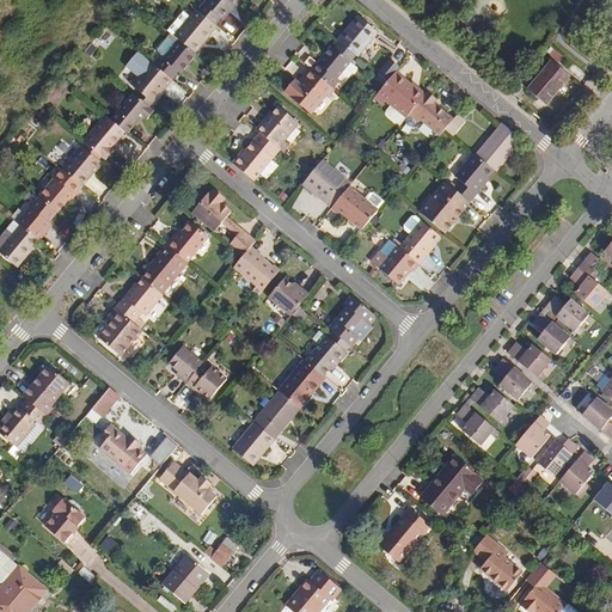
[(206,0),(199,11),(215,25),(220,19),(222,20),(240,0),(239,0),(206,0)]
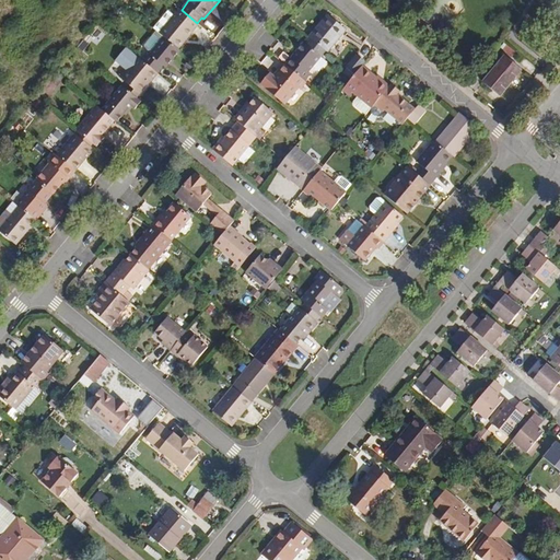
[(156,31),(164,37),(178,49),(199,24),(197,23),(182,10),(179,9),(174,15),(168,10),(153,28),(156,31)]
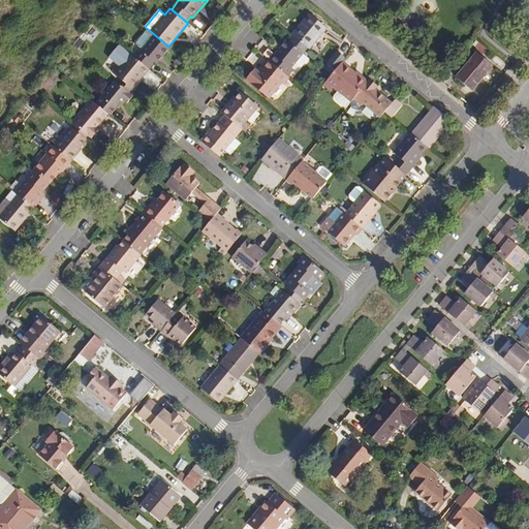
[(310,50),(328,29),(309,14),(292,35),(293,36),(309,49),(310,50)]
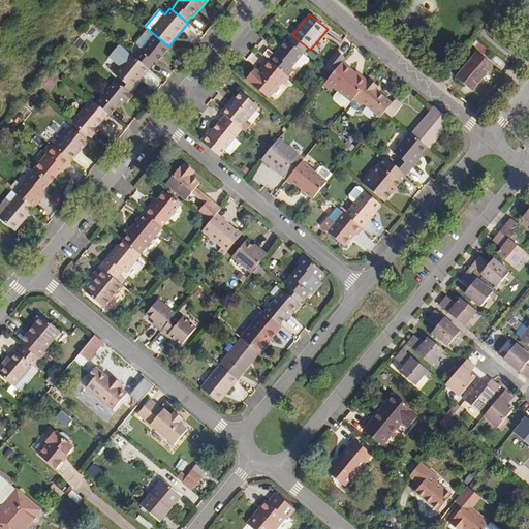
[(170,48),(168,47),(155,35),(148,29),(135,43),(136,47),(141,51),(134,57),(149,69),(154,63),(156,64),(170,48)]
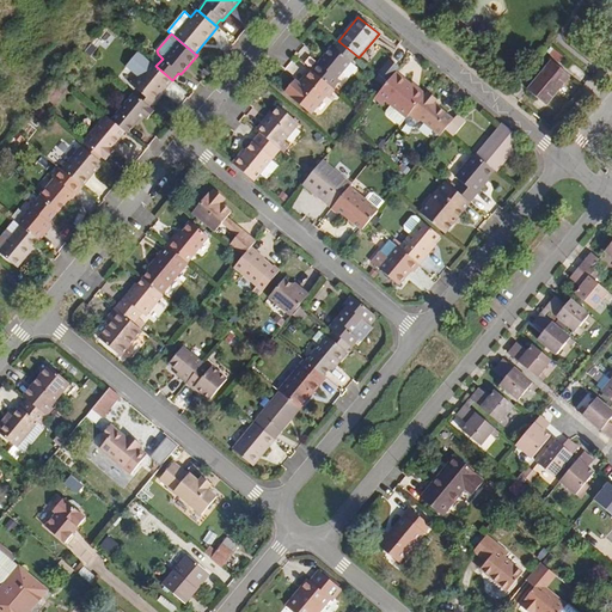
[(332,47),(312,72),(332,89),(340,80),(337,79),(343,72),(348,75),(353,74),(357,68),(352,63),(357,56),(340,42),(334,49),(332,47)]
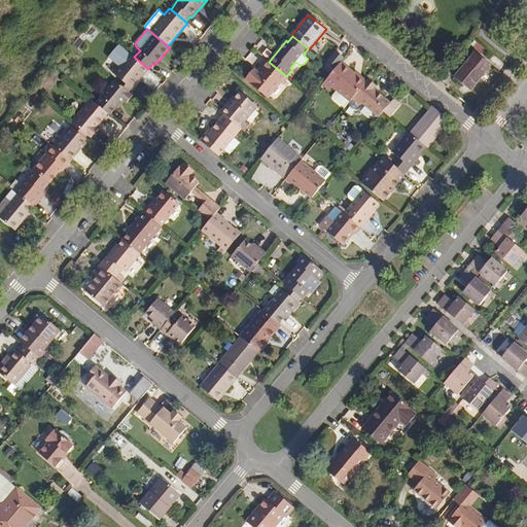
[(342,62),(344,59),(336,51),(326,64),(335,71),(342,62)]
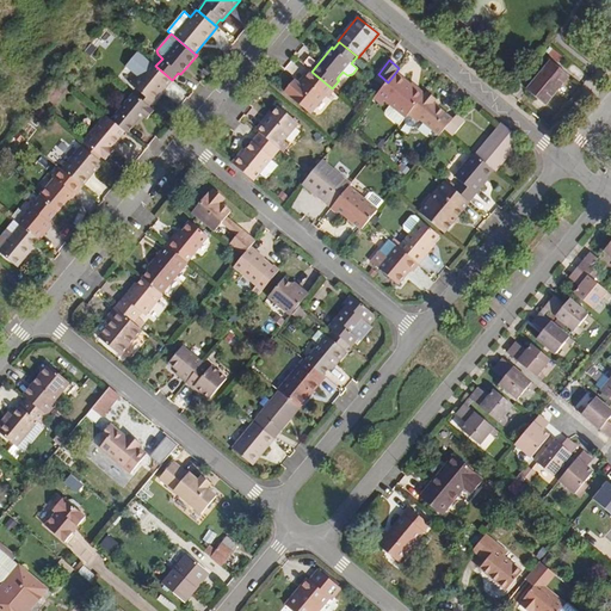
[(172,80),(155,66),(149,61),(130,85),(142,94),(153,104),(172,80)]
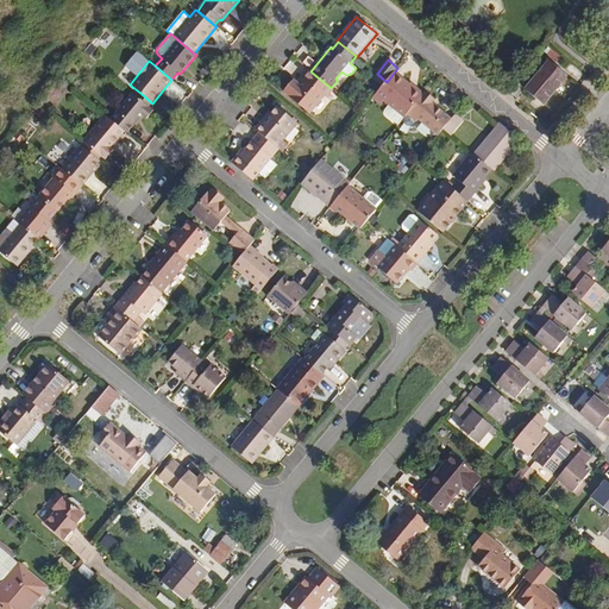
[(544,105),(567,76),(548,61),(525,89),(544,105)]
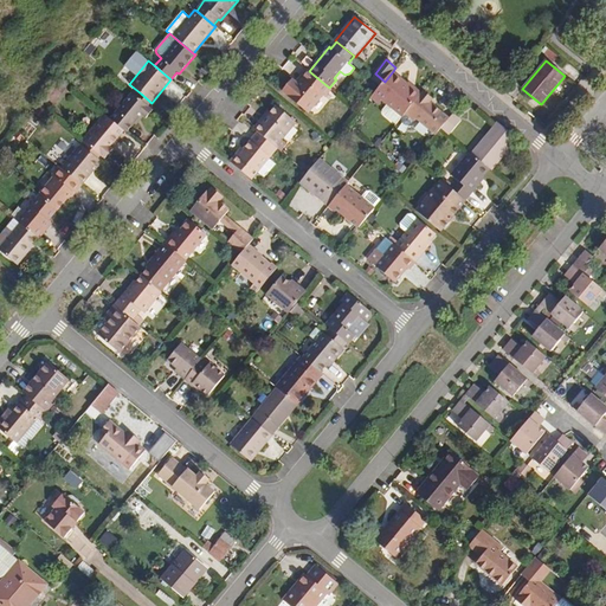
[(331,89),(329,88),(309,71),(297,84),(292,81),(283,92),(308,113),(322,96),(324,97),(331,89)]
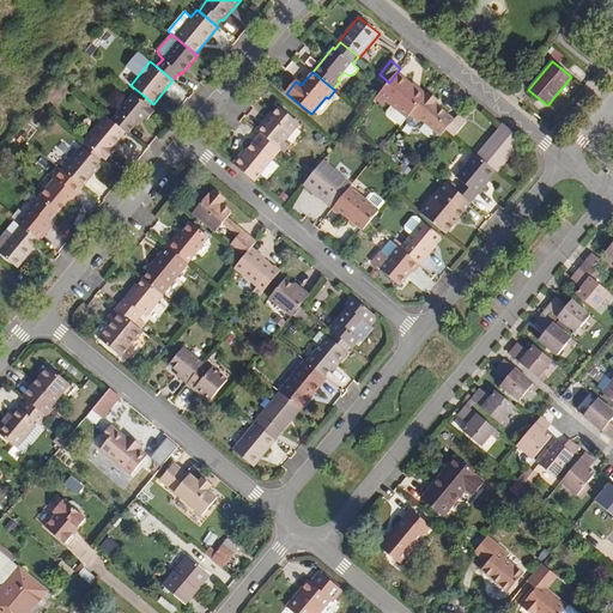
[(410,115),(426,96),(398,72),(389,83),(384,87),(375,99),(383,105),(386,102),(390,105),(386,111),(387,116),(400,127),(410,115)]
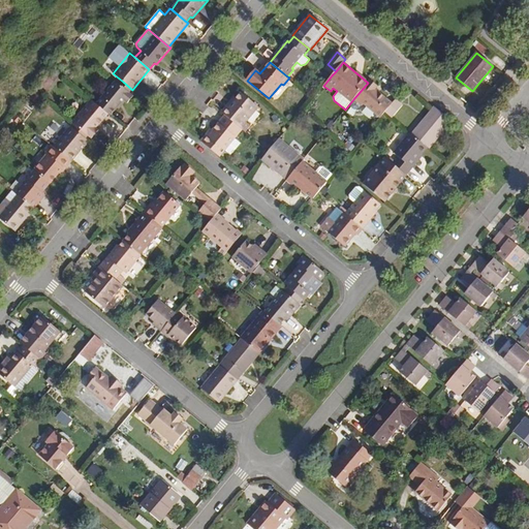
[(336,71),(328,64),(323,68),(332,75),(336,71)]
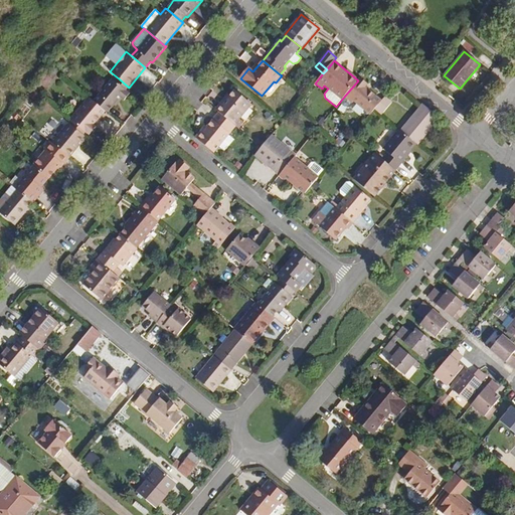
[(53,68),(47,76),(52,80),(58,73),(53,68)]
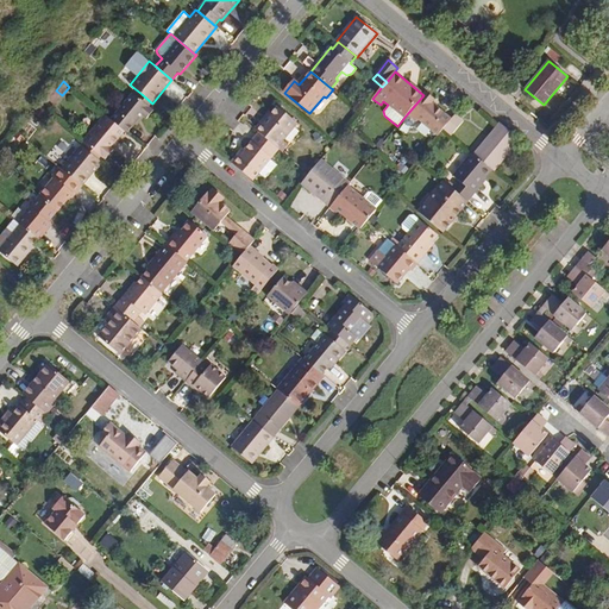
[(85,89),(76,82),(73,87),(81,94),(85,89)]
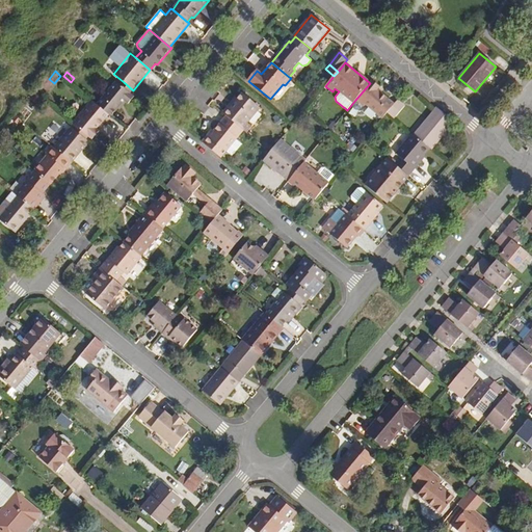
[(380,87),(372,80),(370,82),(378,89),(380,87)]
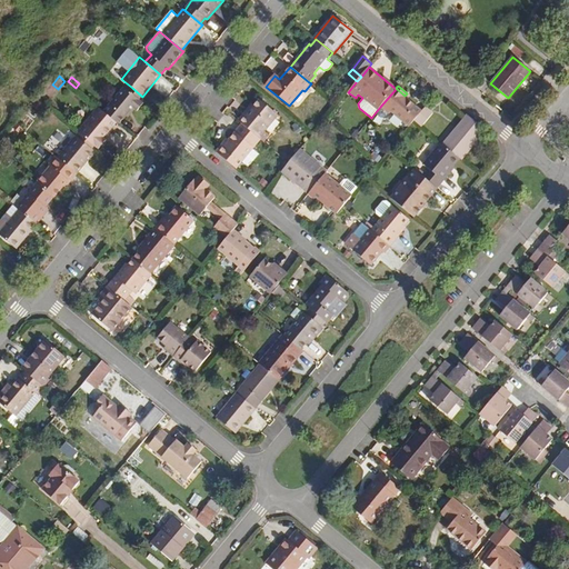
[(125,87),(103,112),(117,122),(119,125),(133,108),(137,111),(143,103),(139,99),(129,91),(125,87)]
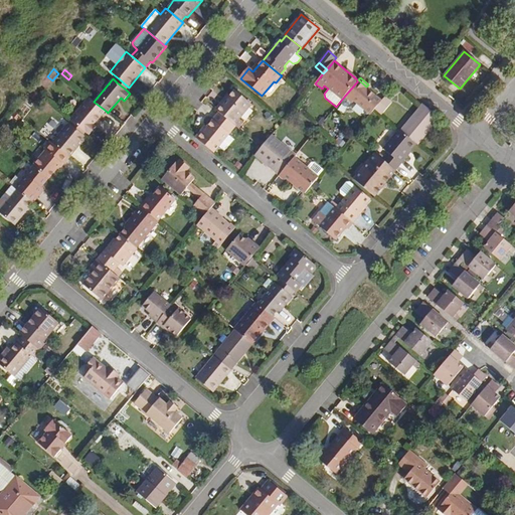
[(129,88),(120,79),(117,82),(126,90),(129,88)]
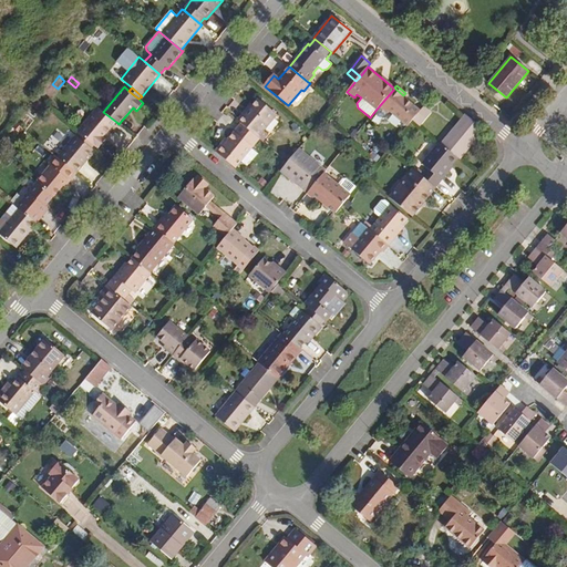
[(408,127),(412,121),(420,112),(402,96),(403,95),(394,88),(394,89),(379,106),(388,114),(389,112),(408,127)]
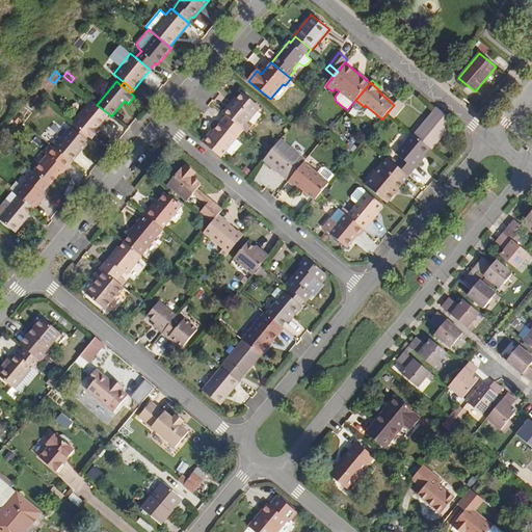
[(232,110),(227,116),(243,130),(246,133),(251,126),(247,123),(260,108),(242,94),(238,99),(230,109),(232,110)]
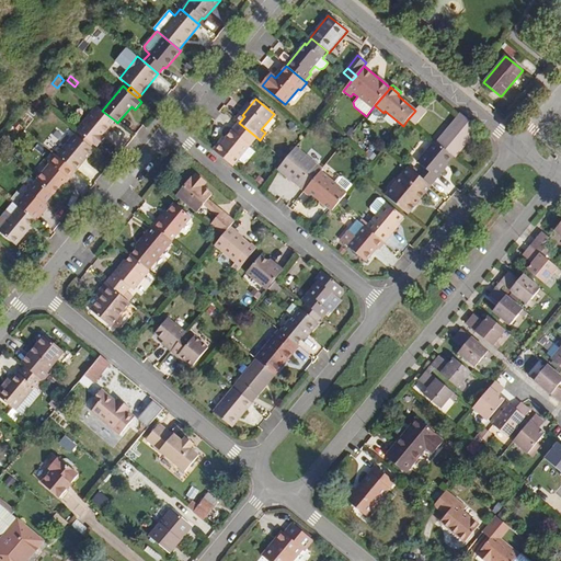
[(251,104),(248,102),(235,118),(239,123),(244,116),(242,115),(251,104)]
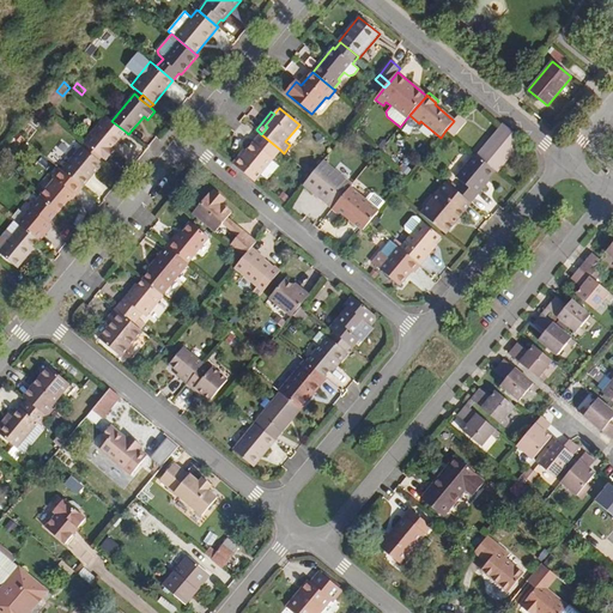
[(454,121),(445,131),(454,137),(467,122),(459,115),(454,121)]
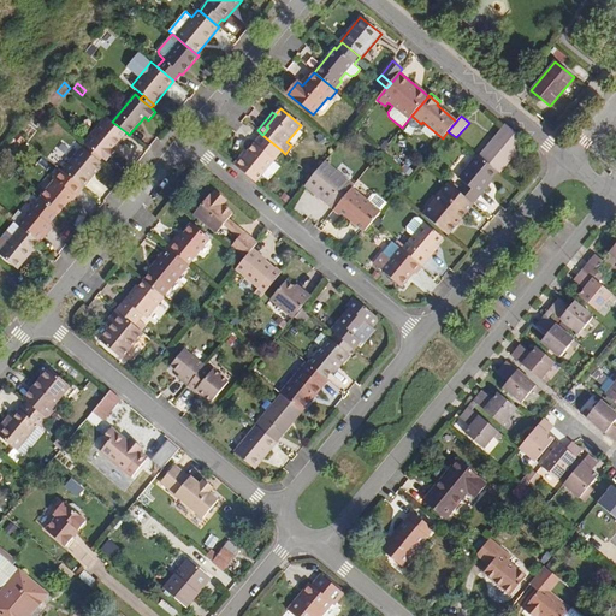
[(126,132),(112,122),(106,117),(84,143),(106,163),(116,152),(112,149),(126,132)]
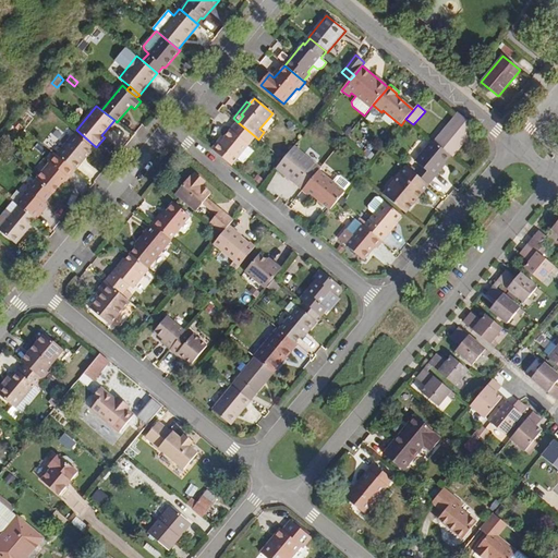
[(460,114),(458,112),(447,128),(449,129),(460,114)]
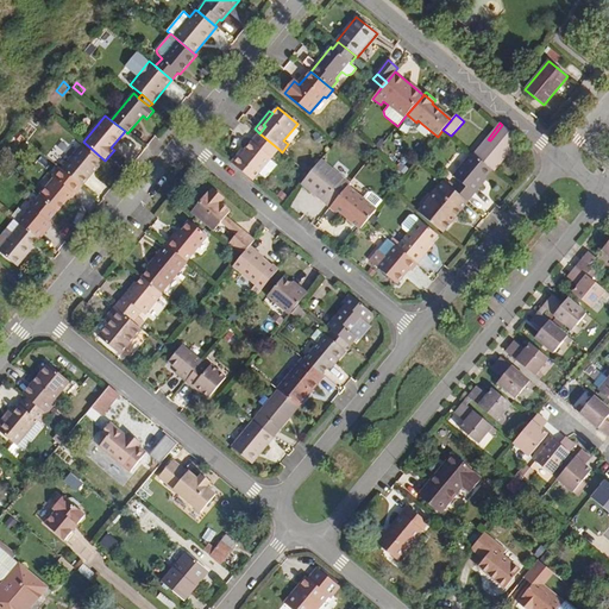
[(473,155),(491,170),(494,171),(520,139),(502,125),(490,140),(488,139),(473,155)]
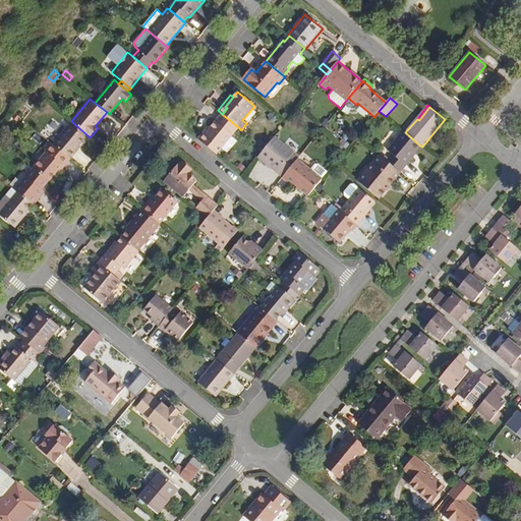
[(216,155),(238,127),(222,114),(210,129),(206,134),(204,132),(197,139),(216,155)]
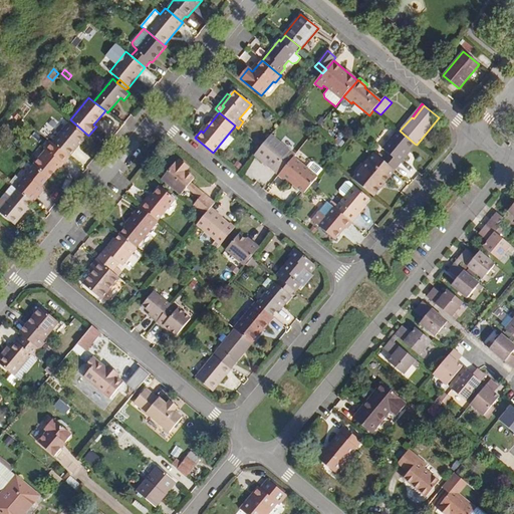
[(69,122),(52,144),(68,157),(74,150),(73,149),(84,136),(69,122)]
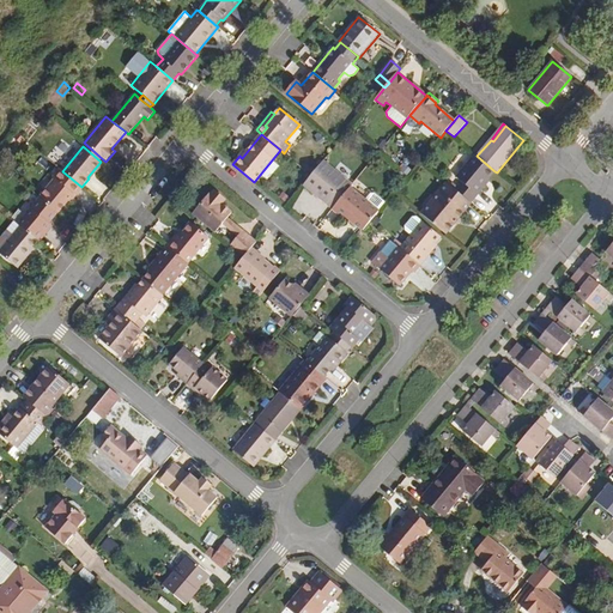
[(483,187),(495,171),(477,156),(475,155),(455,178),(460,182),(454,189),(468,201),(471,202),(484,188),(483,187)]
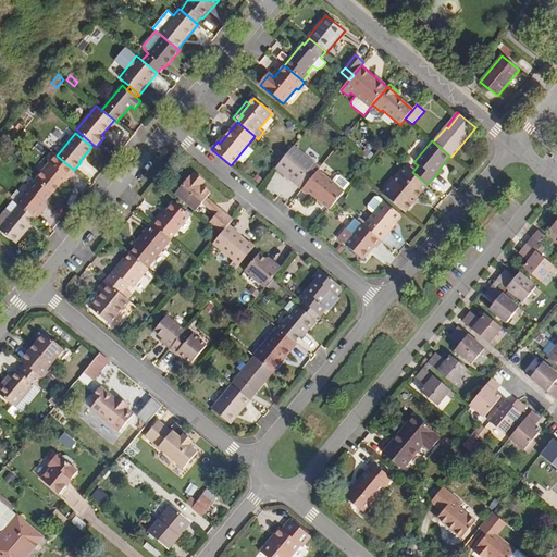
[(275,169),(301,190),(318,171),(320,168),(294,146),(275,169)]
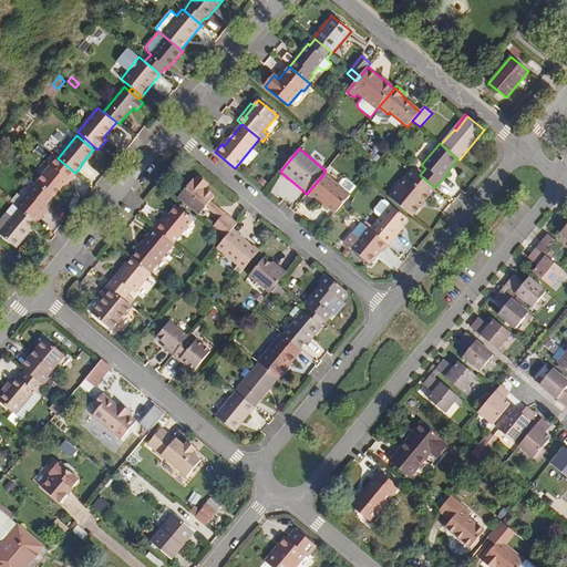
[(37,183),(53,196),(53,197),(68,179),(70,181),(75,173),(58,158),(58,157),(37,182),(37,183)]
